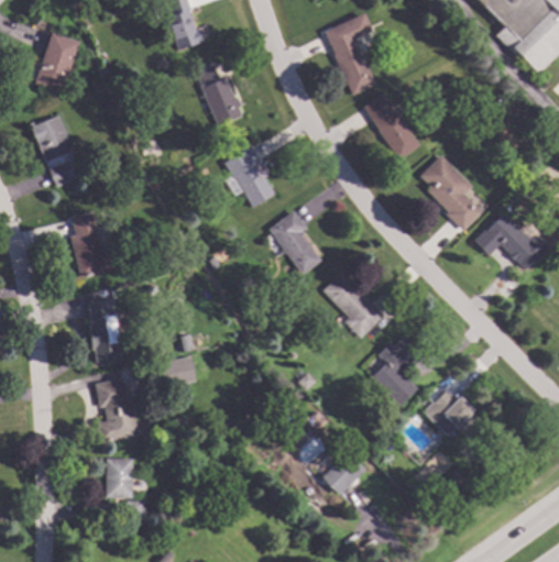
[(188,0),(193,10),(189,11),(196,31),(200,30),(205,41),(179,51),(162,2),(167,0),(188,0)]
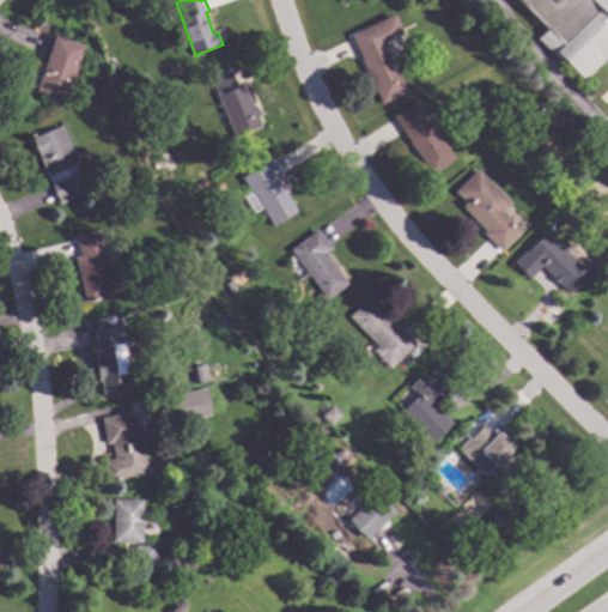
[(607,60),(587,82),(563,58),(560,60),(540,40),(551,29),(522,0),(607,0),(607,60)]
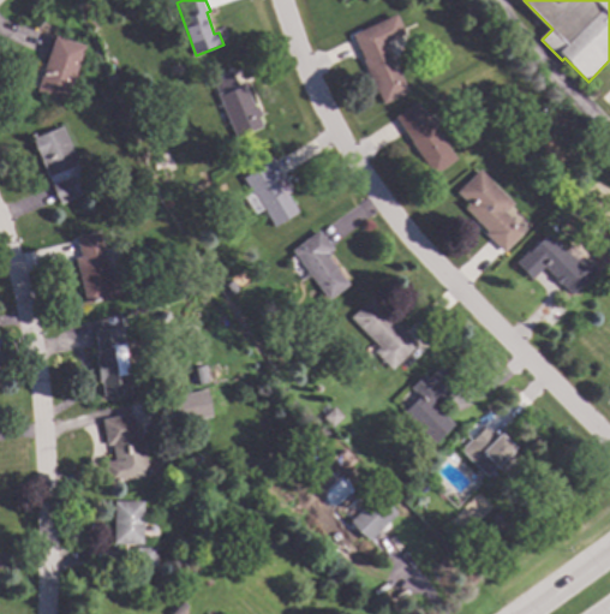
[(407,35),(388,43),(412,93),(387,105),(365,60),(366,60),(354,36),(398,16),(407,35)]
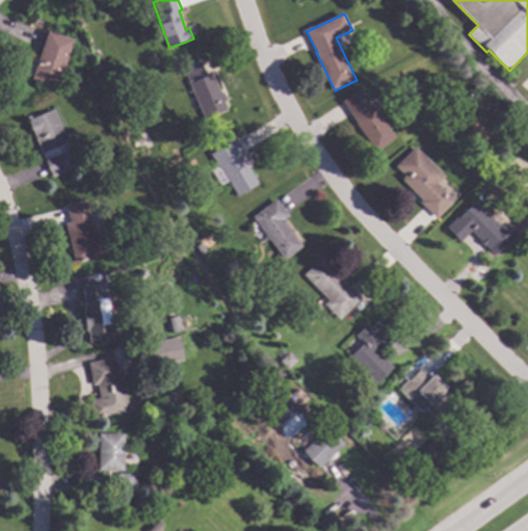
[(76,41),(59,87),(33,79),(50,31),(76,41)]
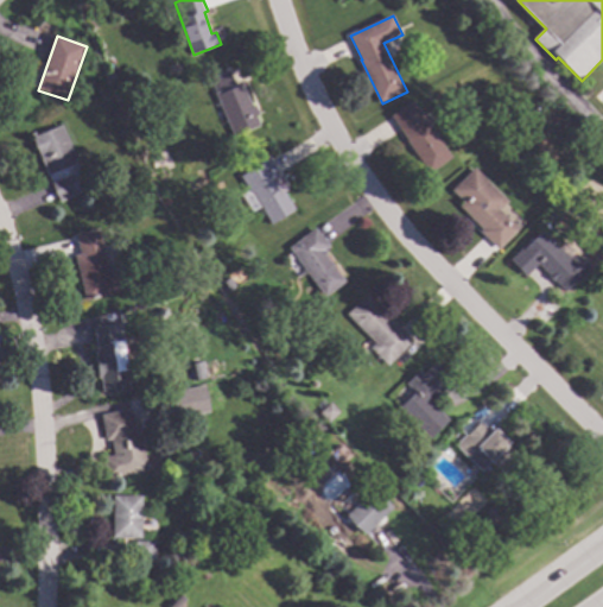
[(237,84),(243,82),(254,107),(258,106),(261,115),(258,117),(262,126),(236,138),(213,80),(232,71),(237,84)]
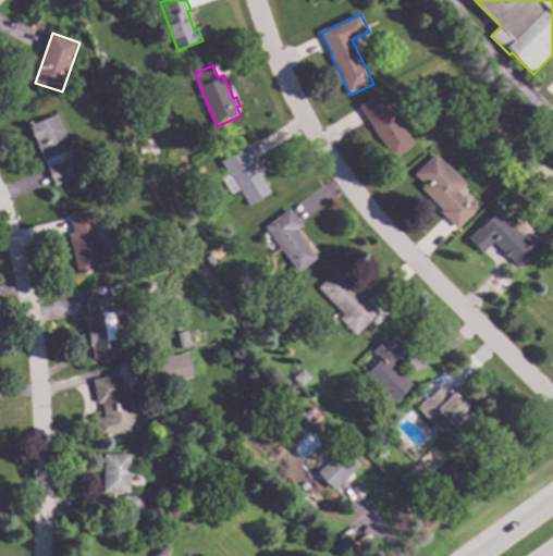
[(416,145),(395,159),(359,107),(380,93),(416,145)]
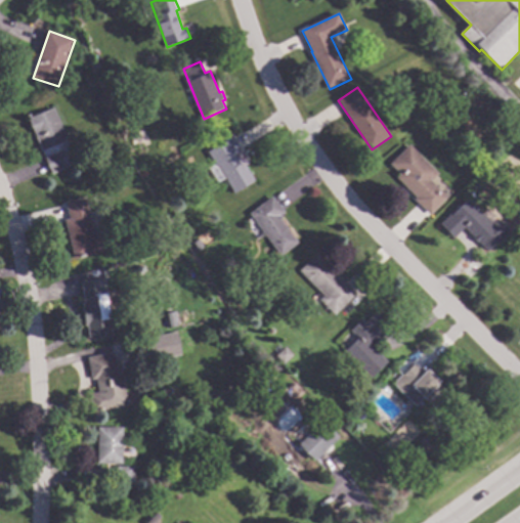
[(74,153),(67,156),(72,166),(53,174),(37,136),(36,137),(27,117),(32,115),(33,118),(55,109),(74,153)]
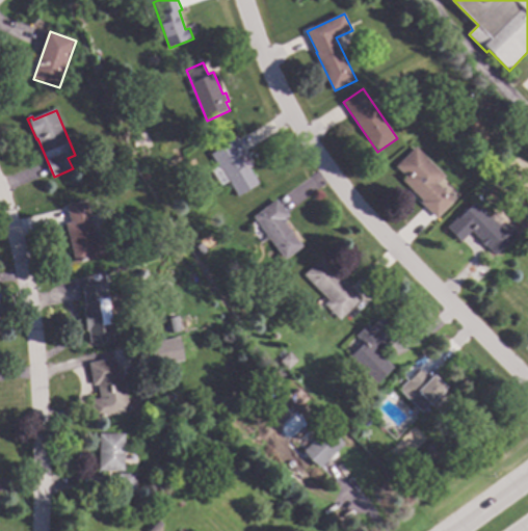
[(254,166),(251,168),(260,184),(239,196),(230,182),(222,186),(212,169),(219,166),(212,154),(237,138),(254,166)]
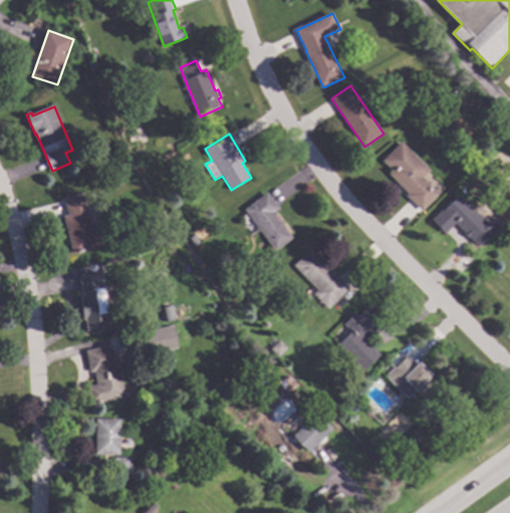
[(431,171),(424,178),(440,195),(423,212),(408,196),(410,194),(391,175),(395,171),(385,161),(403,143),(431,171)]
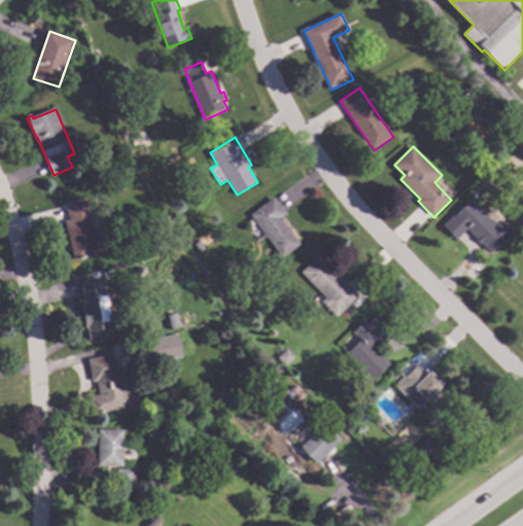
[(287,214),(283,217),(285,219),(283,220),(302,244),(283,257),(252,215),(275,198),(287,214)]
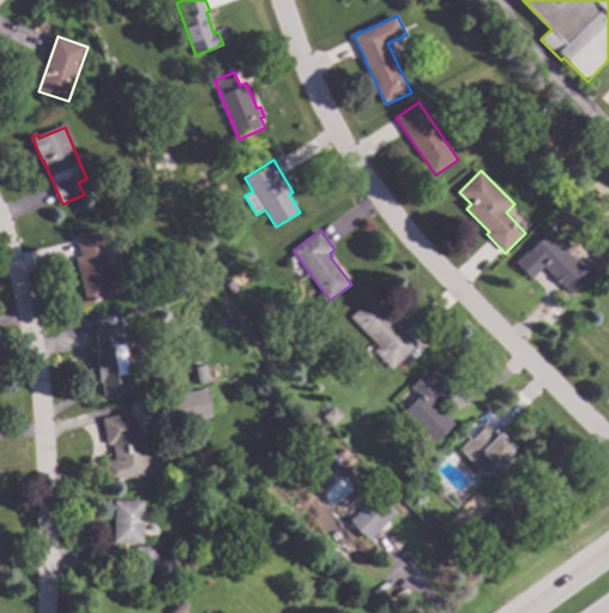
[(110,270),(122,268),(130,294),(89,304),(77,258),(83,257),(78,239),(101,233),(110,270)]
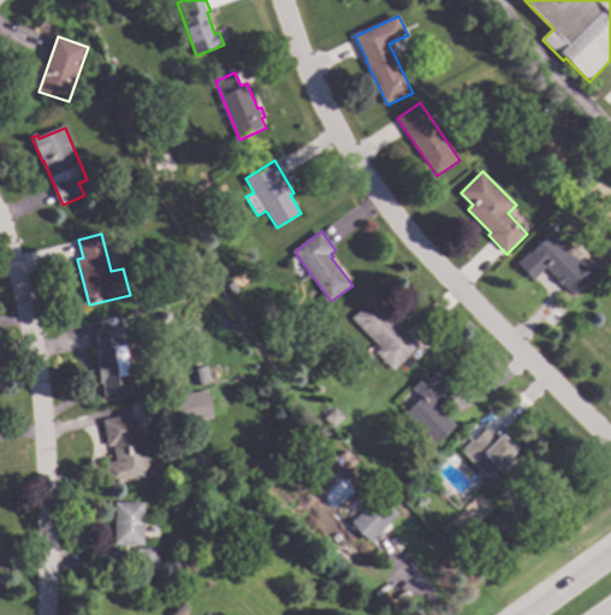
[(580,264),(585,258),(600,273),(592,282),(591,279),(574,295),(564,285),(563,288),(545,270),(534,281),(518,264),(533,249),(534,252),(551,235),(580,264)]
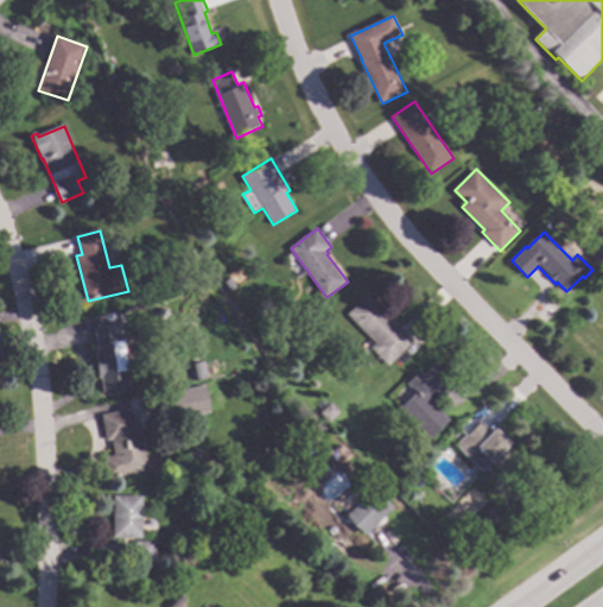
[(237,288),(230,291),(224,283),(232,278),(237,288)]
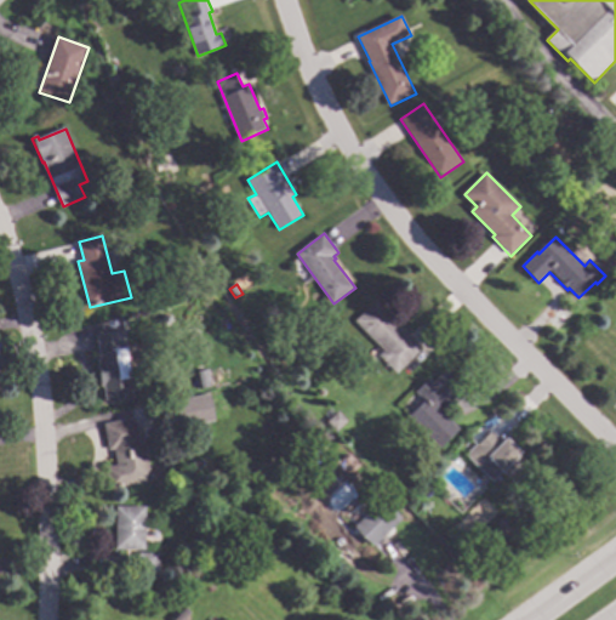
[(423,350),(399,374),(381,356),(386,351),(357,322),(377,301),(423,350)]
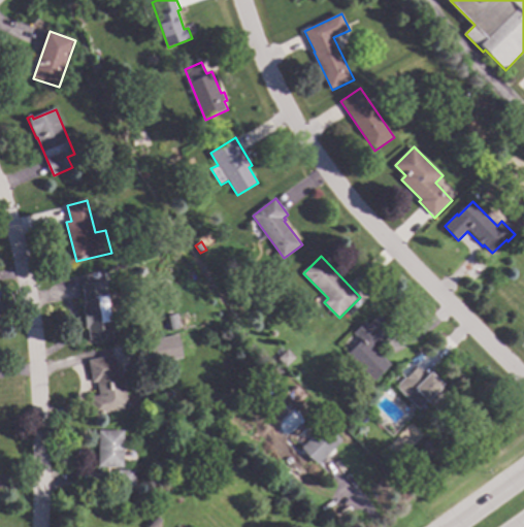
[(103,283),(105,296),(108,296),(112,322),(113,322),(116,335),(107,336),(107,338),(91,341),(89,328),(87,328),(84,306),(87,306),(84,285),(103,283)]
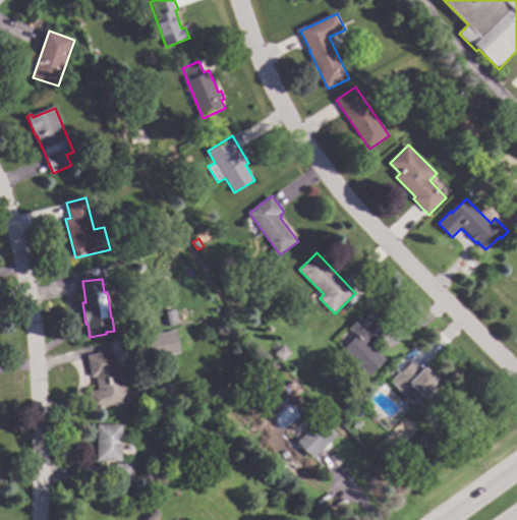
[(177,311),(180,310),(182,322),(179,323),(179,325),(169,327),(166,312),(177,309),(177,311)]
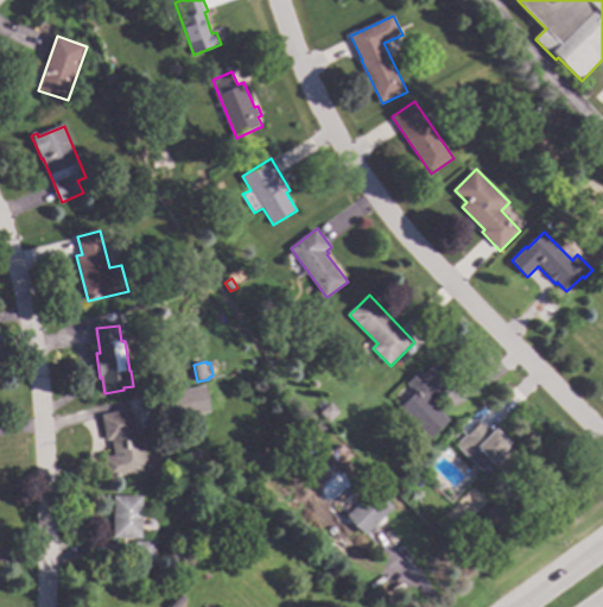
[(455,383),(435,402),(442,409),(440,410),(451,421),(432,440),(401,408),(417,392),(407,383),(420,370),(425,375),(437,364),(455,383)]
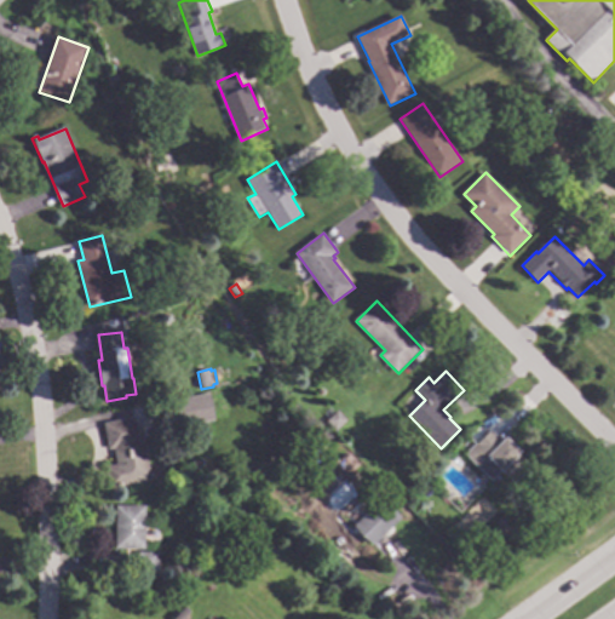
[(201,419),(179,423),(174,401),(196,396),(201,419)]
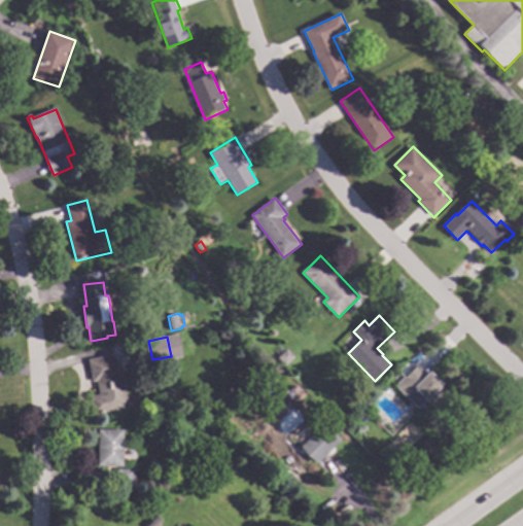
[(297,357),(287,366),(279,357),(288,349),(297,357)]
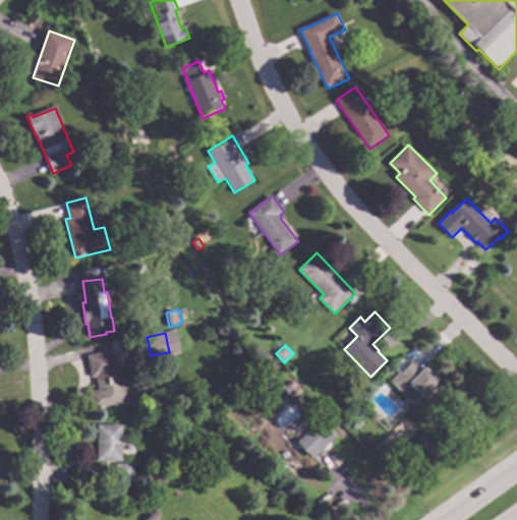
[(118,368),(122,367),(128,403),(94,410),(91,393),(100,391),(97,377),(93,378),(89,355),(114,350),(118,368)]
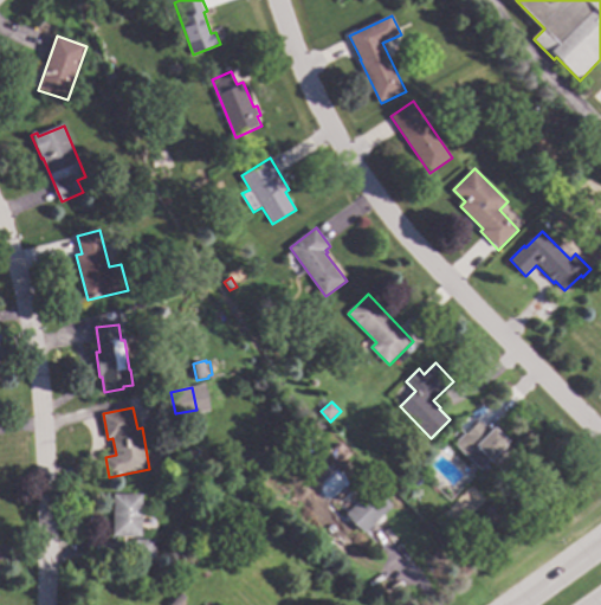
[(492,431),(496,427),(510,442),(509,444),(519,456),(503,472),(491,461),(482,470),(457,444),(482,419),(492,431)]
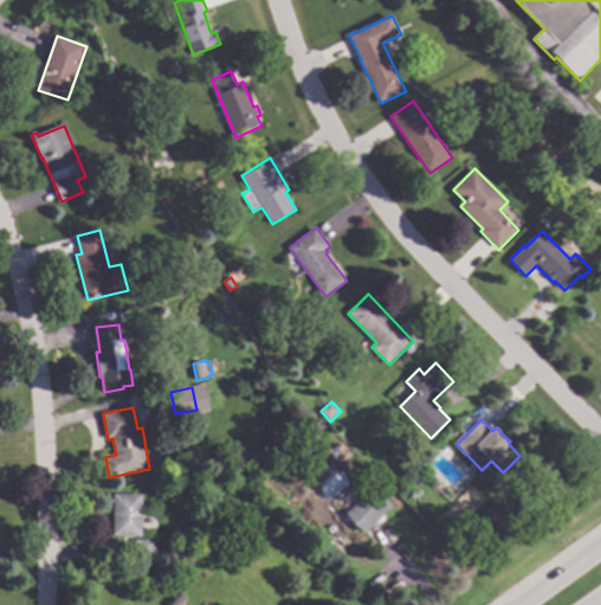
[(418,463),(412,469),(405,461),(411,455),(418,463)]
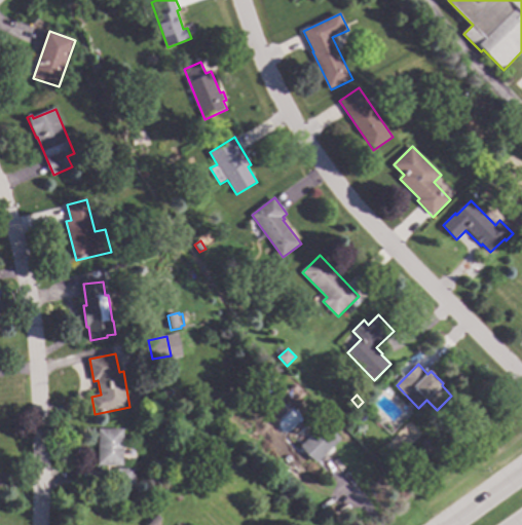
[(341,440),(317,462),(300,446),(325,422),(341,440)]
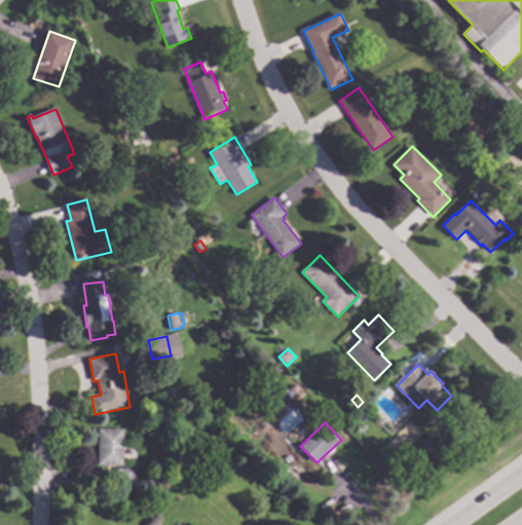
[(124,465),(100,465),(100,429),(124,429),(124,465)]
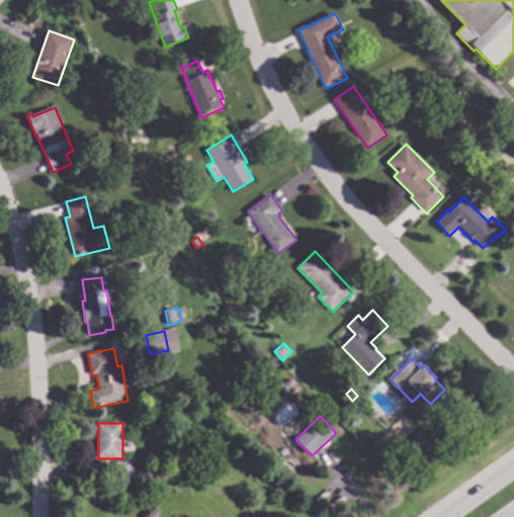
[(429,437),(422,444),(416,437),(423,431),(429,437)]
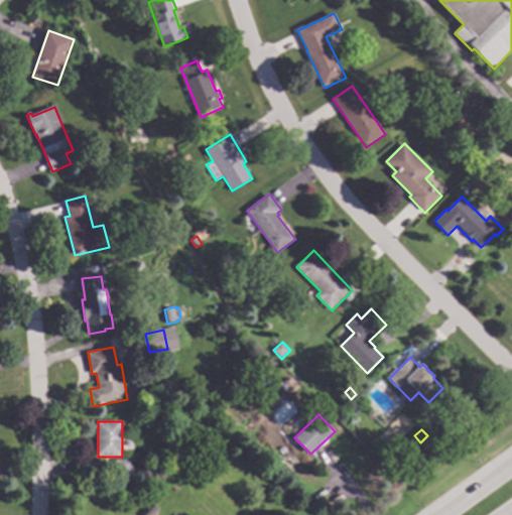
[(133,476),(117,476),(116,460),(133,460),(133,476)]
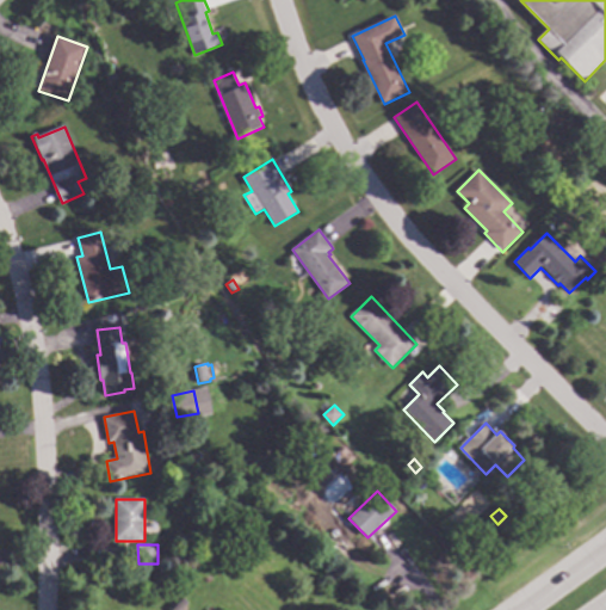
[(190,605),(185,609),(171,609),(181,597),(190,605)]
